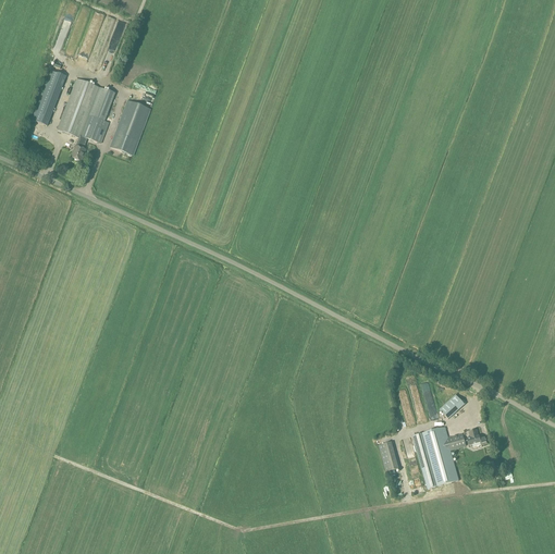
[(52,69),(49,77),(34,119),(49,124),(68,74),(52,69)]
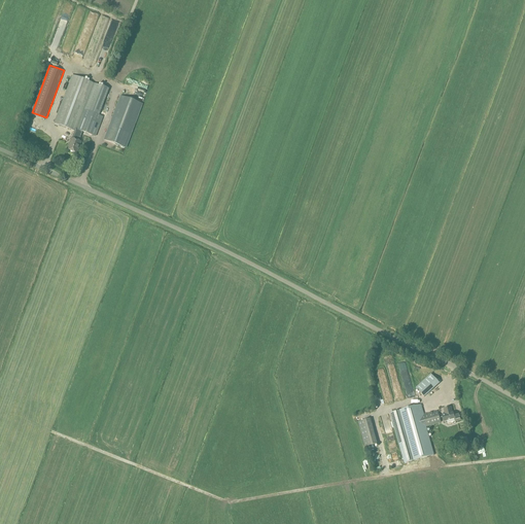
[(74,73),(56,121),(77,130),(78,127),(84,130),(97,134),(104,114),(100,112),(110,86),(74,73)]
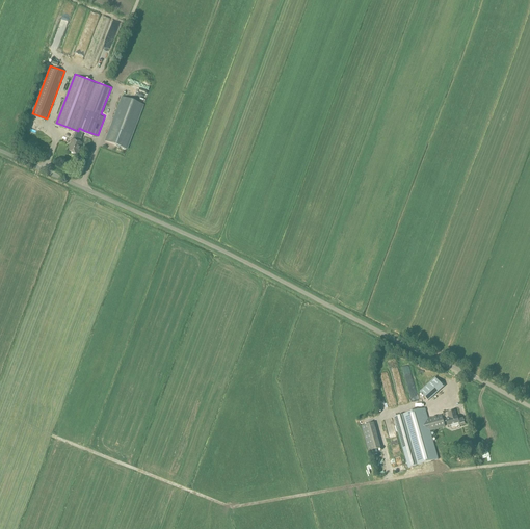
[(128,147),(144,102),(124,95),(107,139),(128,147)]
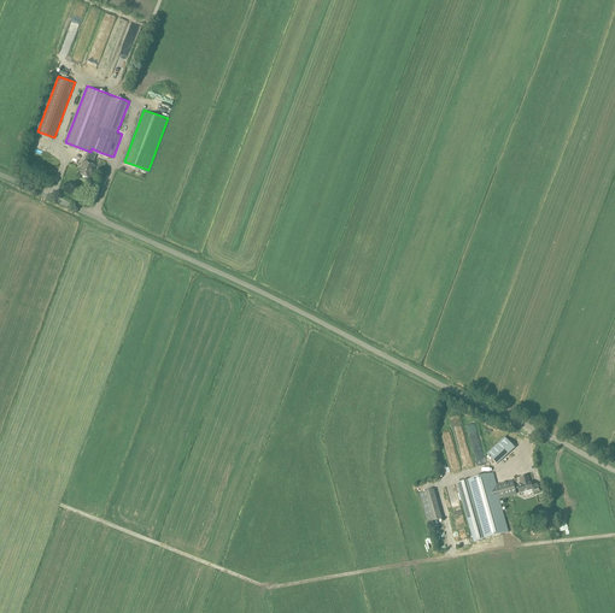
[(97,163),(94,163),(99,152),(92,148),(91,152),(88,160),(86,159),(83,165),(85,165),(82,172),(92,176),(97,163)]
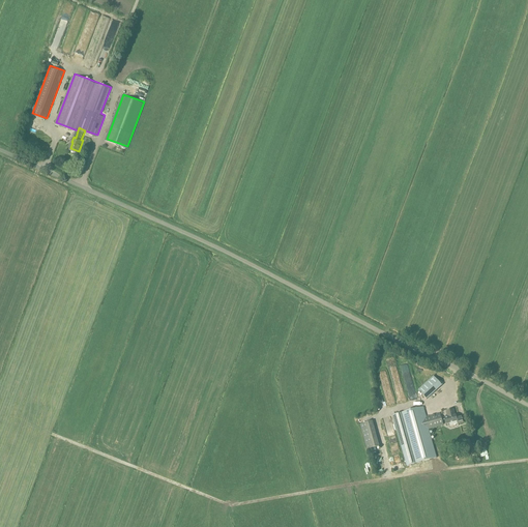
[(436,373),(420,387),(429,397),(444,382),(436,373)]
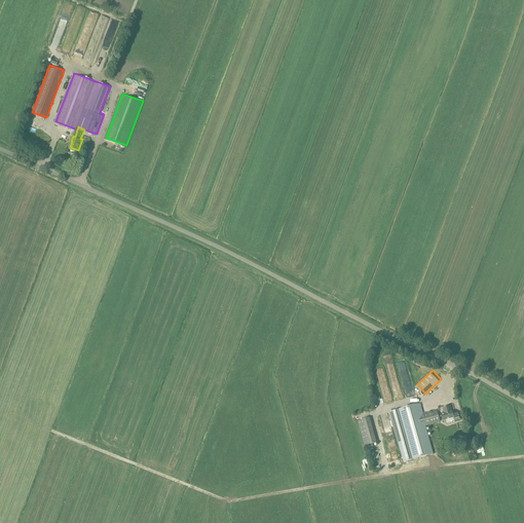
[(406,459),(412,458),(435,451),(427,422),(442,419),(439,407),(425,411),(422,401),(393,410),(406,459)]
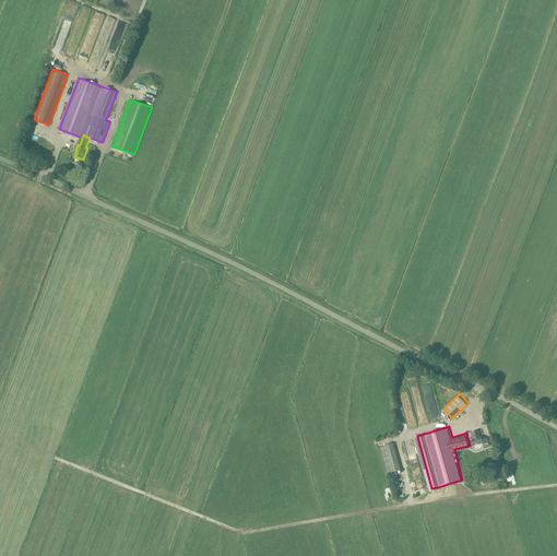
[(485,445),(490,442),(489,436),(484,438),(483,435),(482,436),(481,429),(473,432),(474,435),(473,435),(471,438),(471,439),(473,445),(484,441),(485,445)]
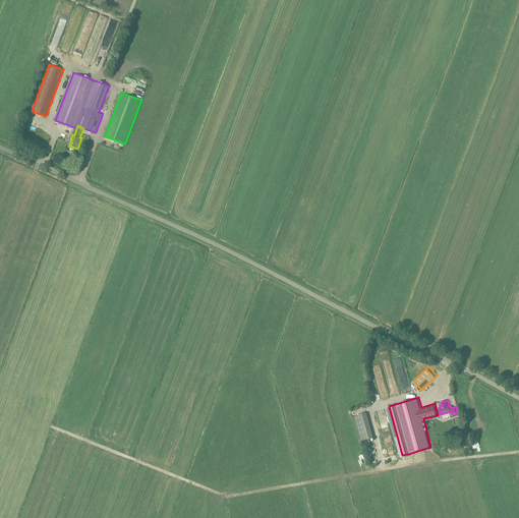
[(363,440),(375,436),(367,411),(356,415),(363,440)]
